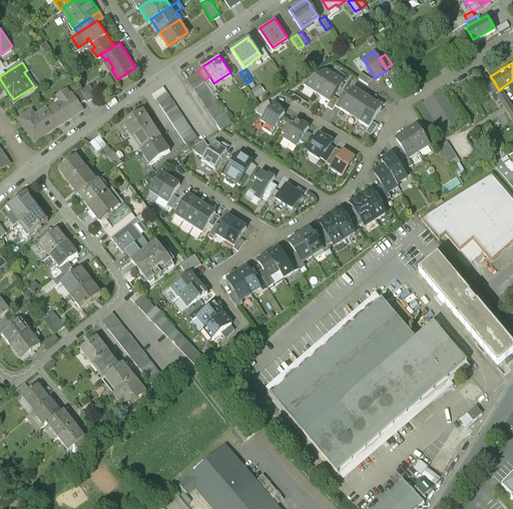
[(326,69),(304,83),(320,93),(333,73),(326,69)]
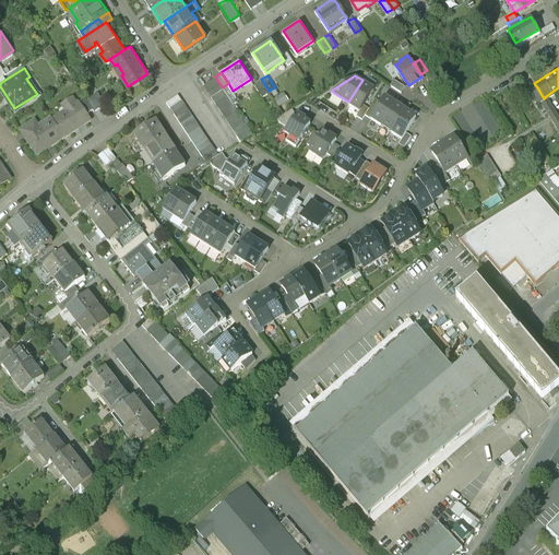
[(215,77),(203,84),(207,90),(218,82),(215,77)]
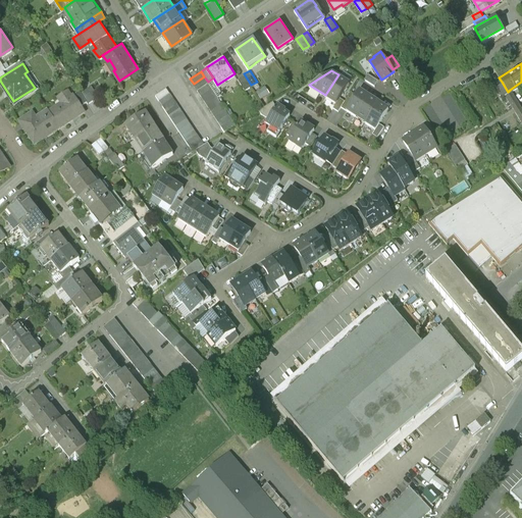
[(378,79),(368,72),(364,78),(374,85),(378,79)]
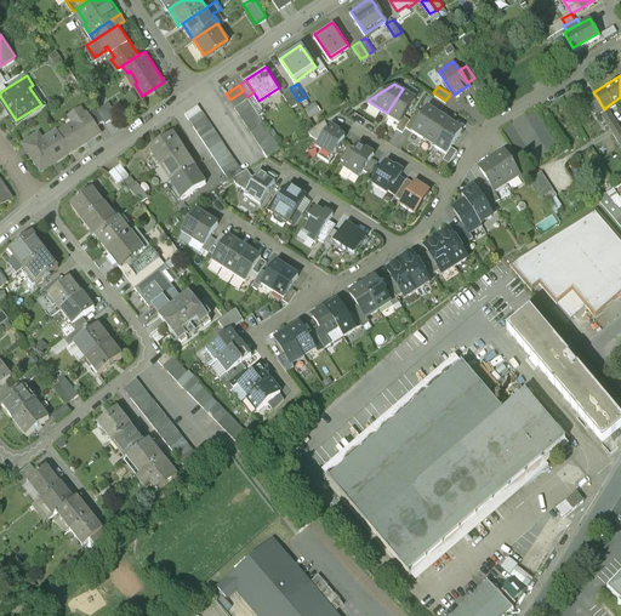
[(290,87),(283,93),(290,106),(298,101),(290,87)]
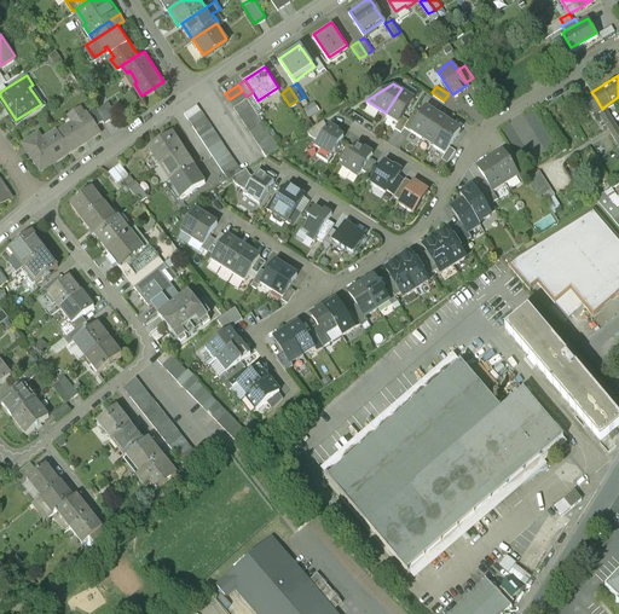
[(401,88),(386,113),(398,121),(403,114),(414,97),(401,88)]
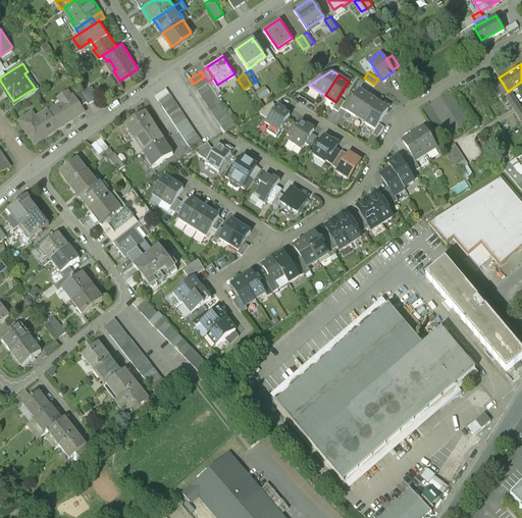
[(204,76),(194,84),(197,89),(208,82),(204,76)]
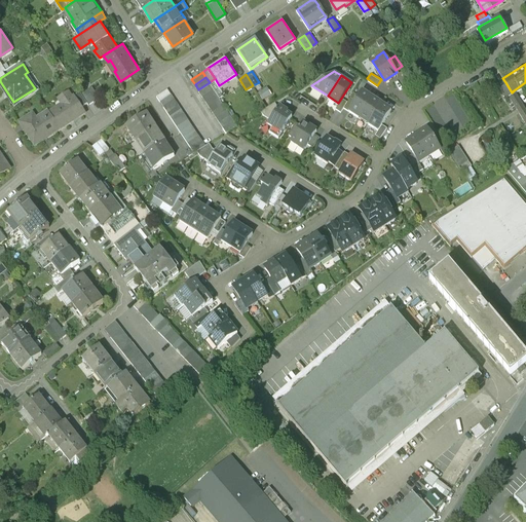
[(210,82),(198,89),(201,95),(213,87),(210,82)]
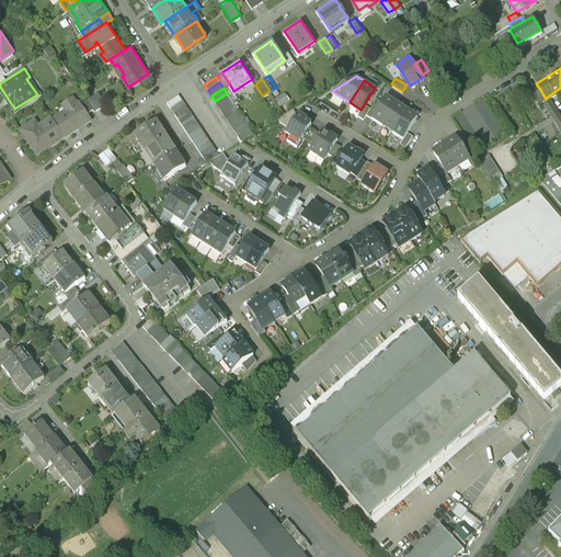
[(557,110),(548,97),(546,99),(539,88),(533,92),(544,109),(546,108),(550,114),(557,110)]
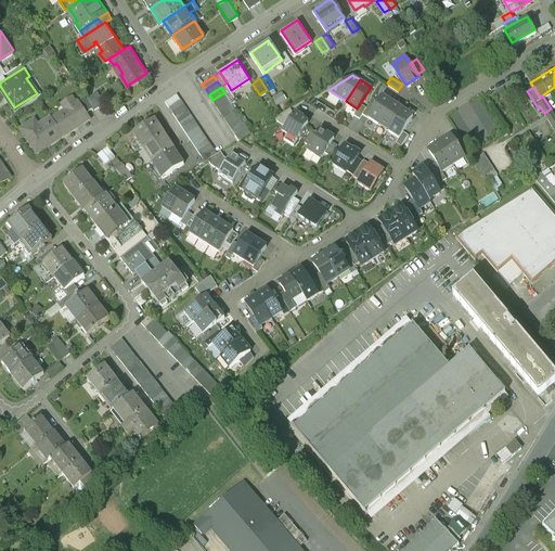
[(98,89),(86,97),(92,106),(93,109),(104,101),(98,89)]
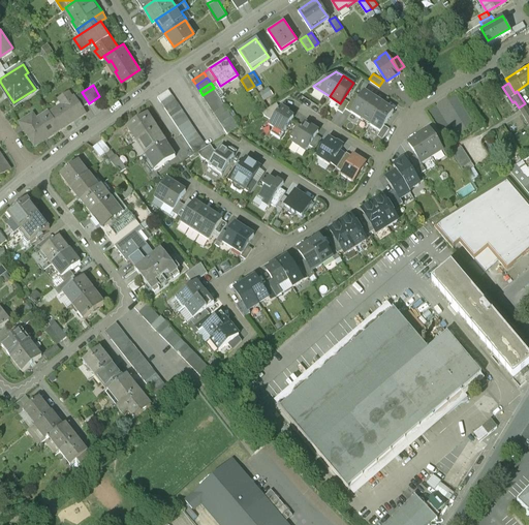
[(214,88),(203,95),(207,100),(217,93),(214,88)]
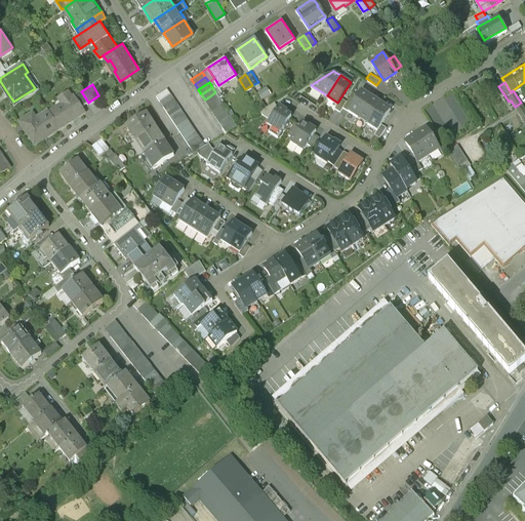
[(371,94),(361,88),(358,93),(348,109),(358,115),(371,94)]
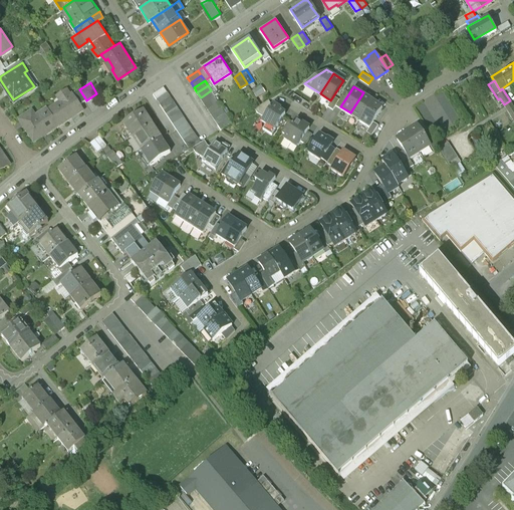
[(72,91),(70,93),(66,87),(56,93),(61,101),(49,109),(50,109),(59,123),(81,109),(77,103),(79,102),(72,91)]
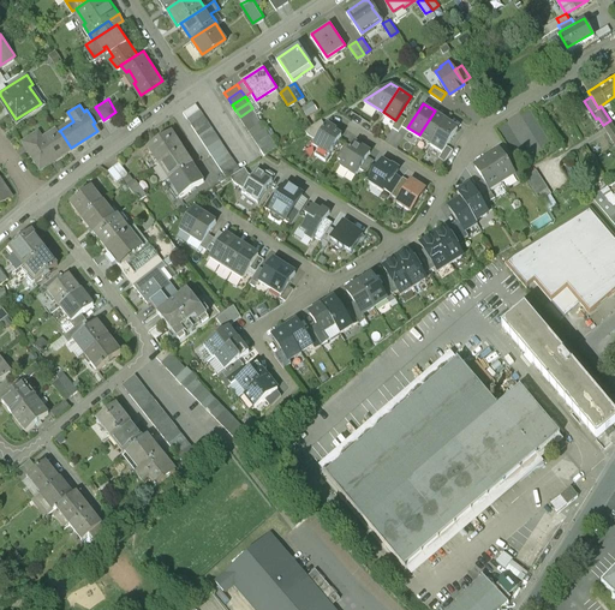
[(95,107),(94,106),(87,109),(95,123),(102,118),(95,107)]
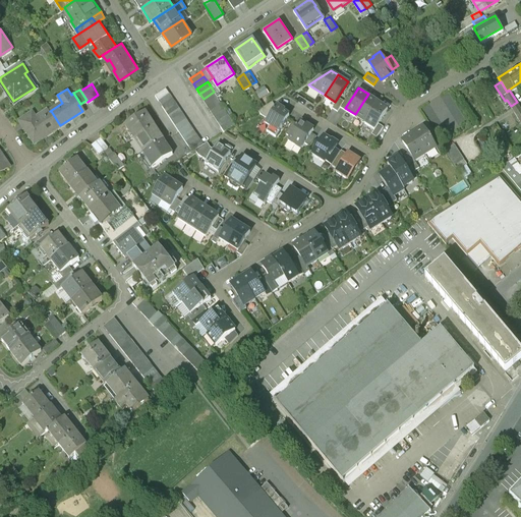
[(350,90),(340,105),(345,108),(355,93),(350,90)]
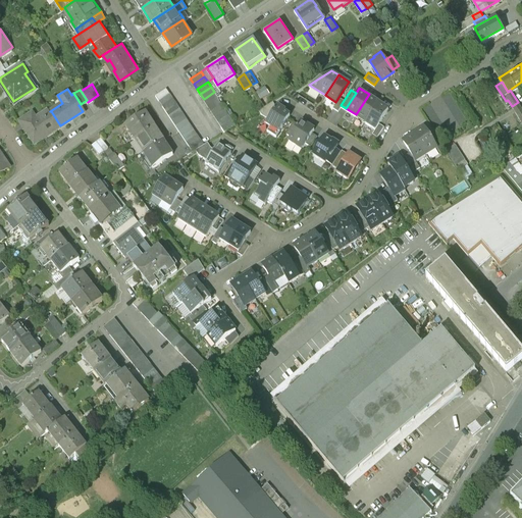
[(169,91),(158,98),(162,103),(172,96),(169,91)]
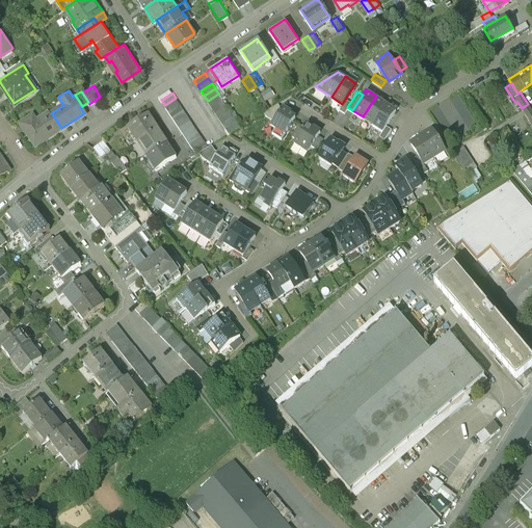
[(218,94),(208,101),(211,106),(222,99),(218,94)]
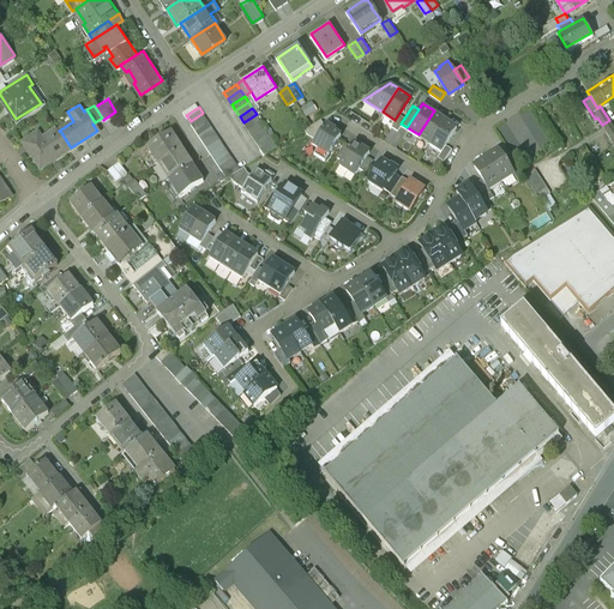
[(434,110),(419,134),(429,142),(445,118),(434,110)]
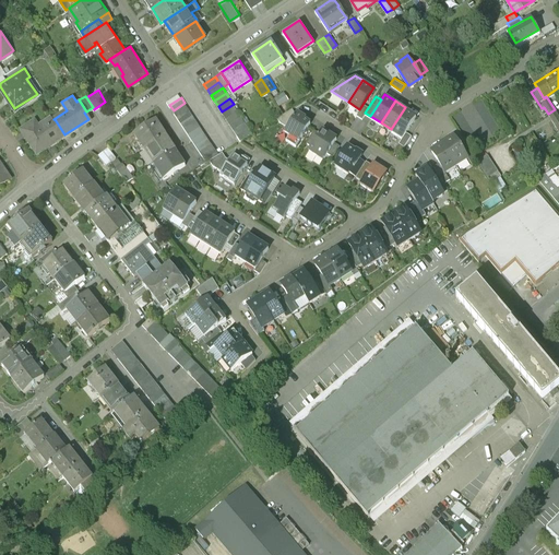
[(185,103),(174,110),(177,116),(189,108),(185,103)]
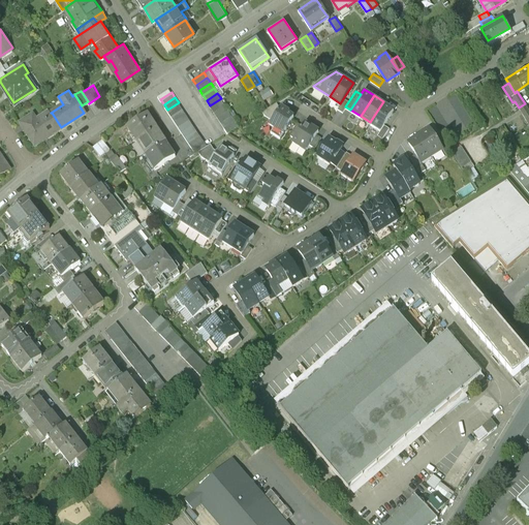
[(340,103),(337,107),(342,111),(349,100),(344,97),(340,103)]
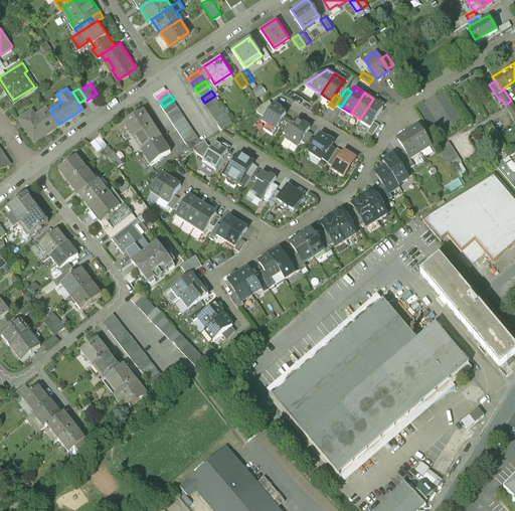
[(215,96),(204,103),(207,108),(218,101),(215,96)]
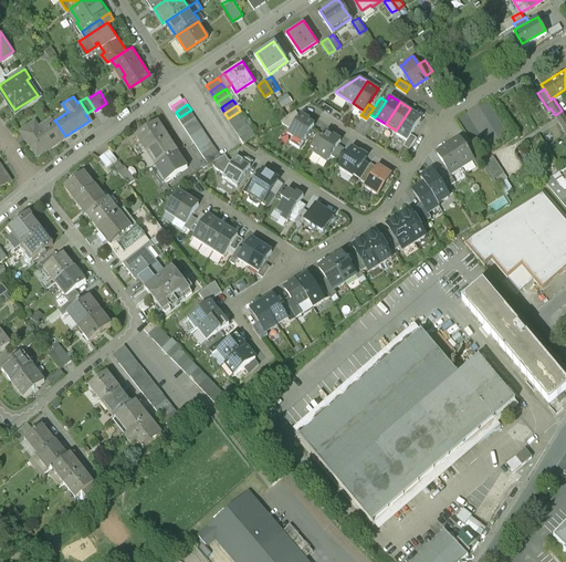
[(295,108),(281,117),(283,122),(291,126),(300,114),(295,108)]
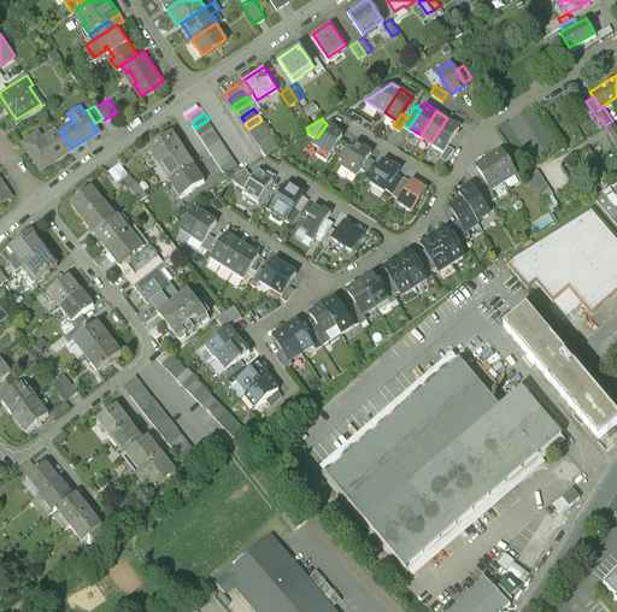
[(447,118),(432,142),(444,151),(447,143),(459,127),(447,118)]
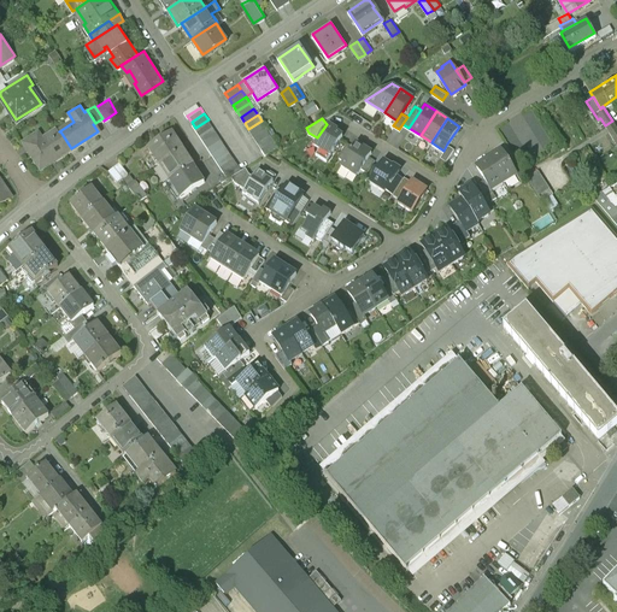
[(209,119),(195,128),(199,134),(212,125),(209,119)]
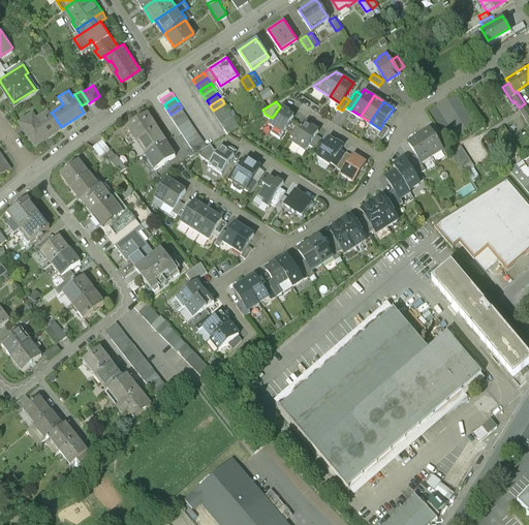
[(224,103),(213,111),(217,116),(227,109),(224,103)]
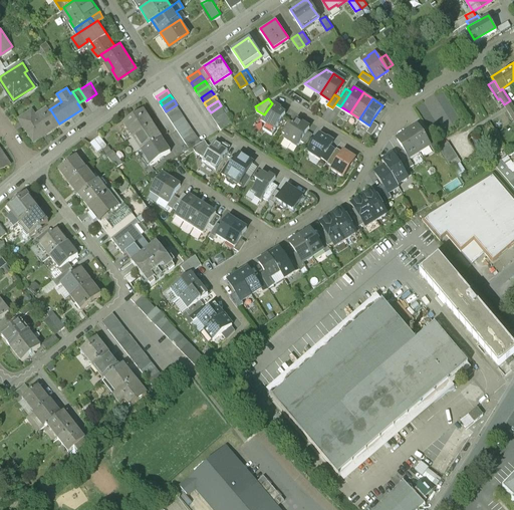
[(274,102),(272,103),(264,114),(261,119),(265,121),(262,126),(271,133),(285,111),(279,108),(280,106),(274,102)]
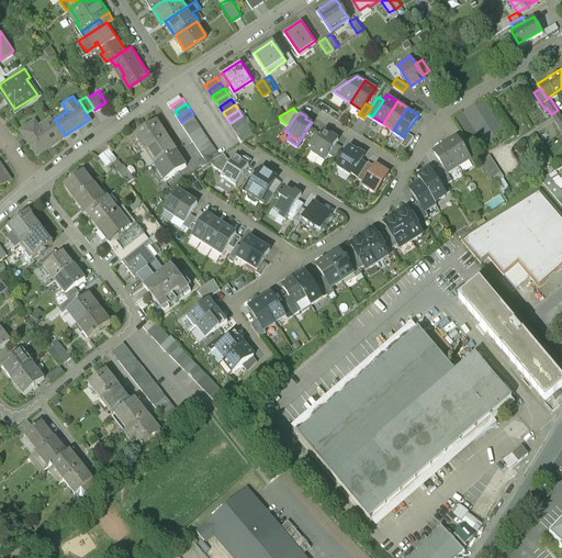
[(193,114),(181,122),(186,127),(197,120),(193,114)]
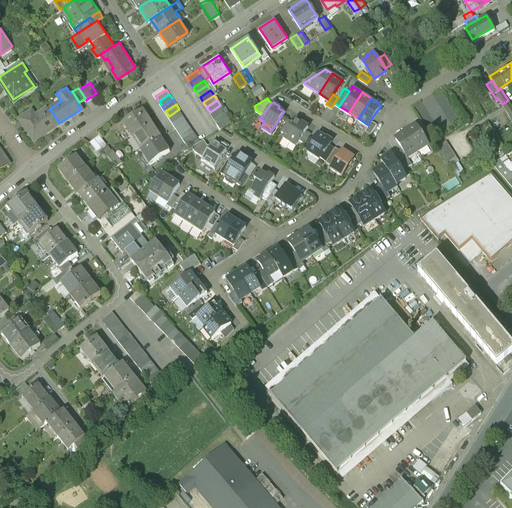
[(220,105),(210,112),(213,117),(224,110),(220,105)]
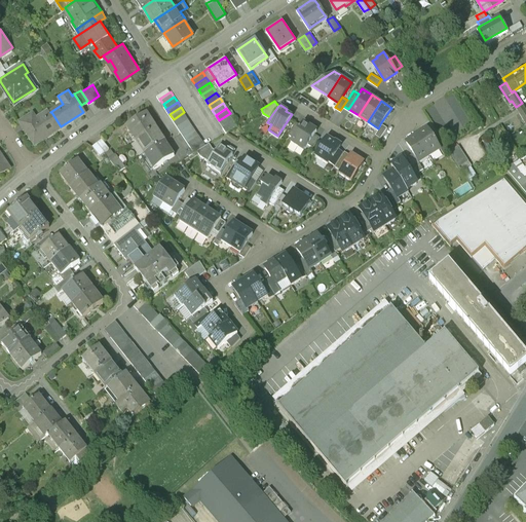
[(146,110),(126,123),(136,138),(137,137),(155,124),(146,110)]
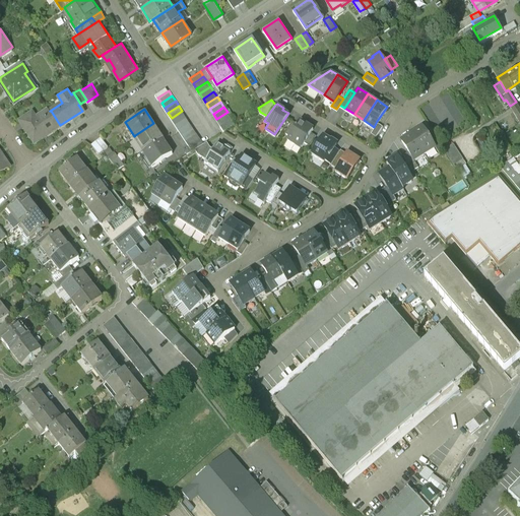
[(51,111),(39,119),(33,110),(19,118),(35,141),(60,125),(51,111)]
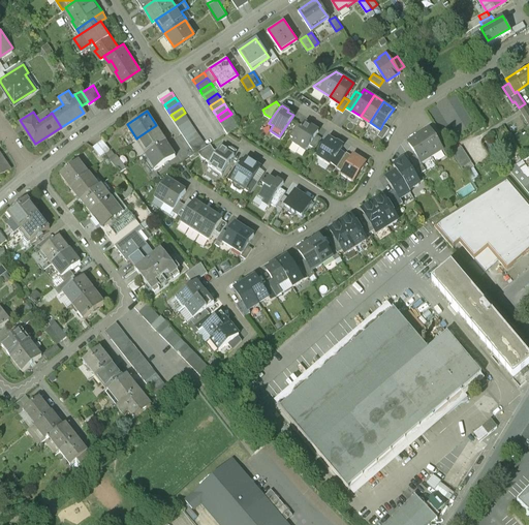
[(185,113),(175,120),(178,125),(189,118),(185,113)]
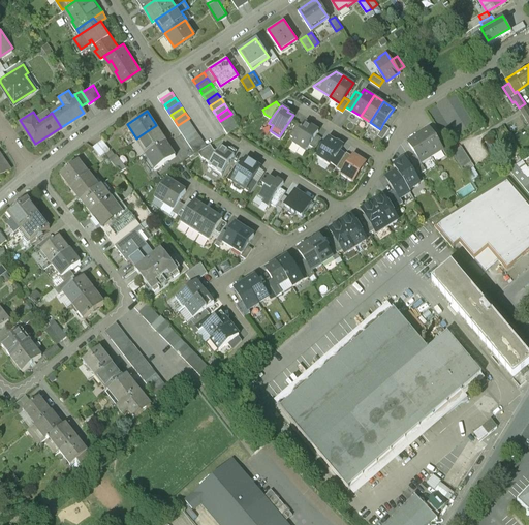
[(231,114),(220,121),(223,126),(235,119),(231,114)]
